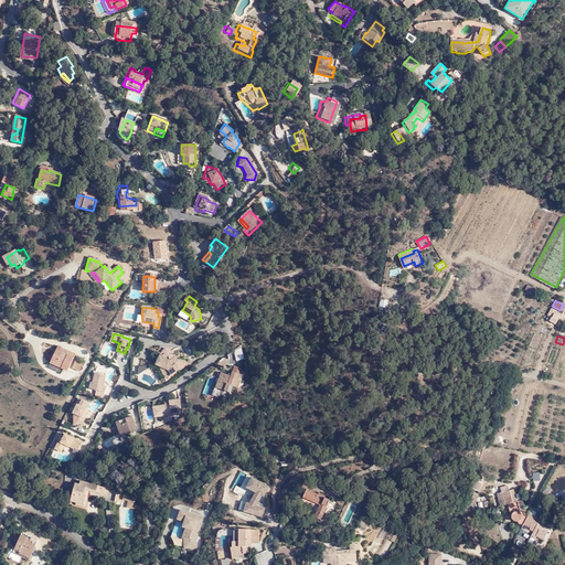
[(56,350),(67,355),(68,351),(59,345),(56,350)]
